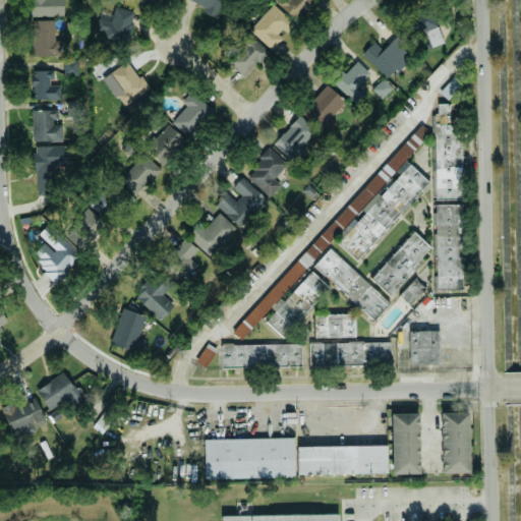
[(29,0),(30,16),(63,16),(62,0),(29,0)]
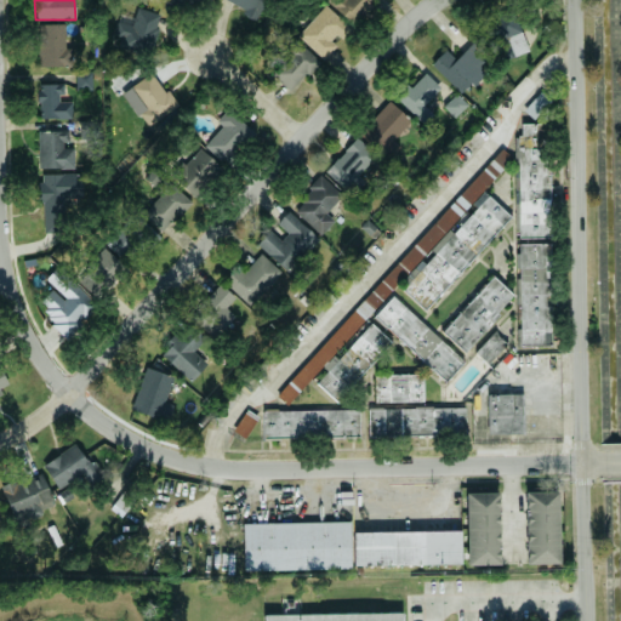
[(163,0),(167,11),(197,0),(163,0)]
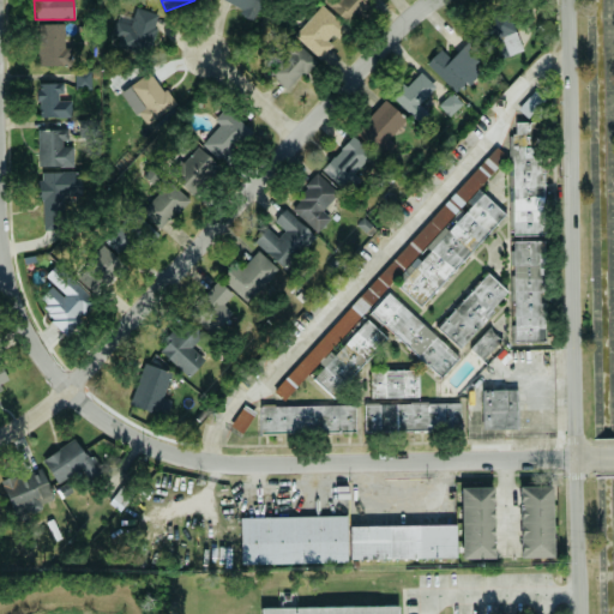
[(223,0),(242,7),(239,14),(254,20),(262,0),(223,0)]
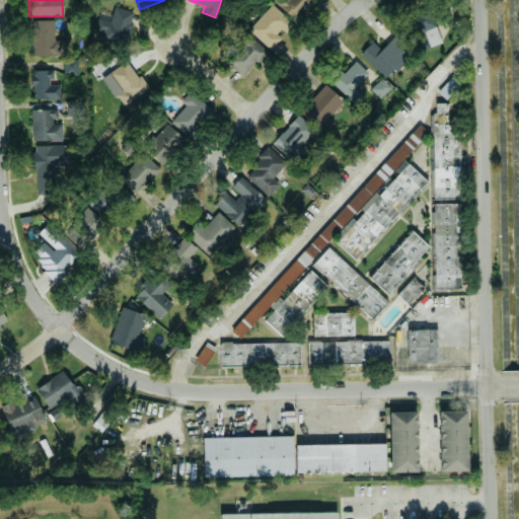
[(314,0),(313,0),(275,0),(294,20),(314,0)]
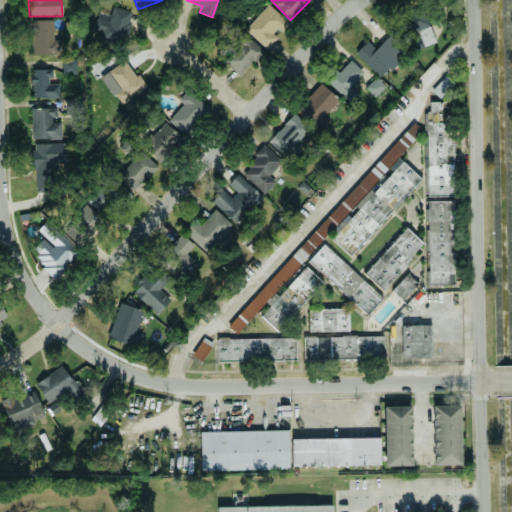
[(278,38),(276,37),(289,23),(268,4),(245,29),(267,50),(278,38)]
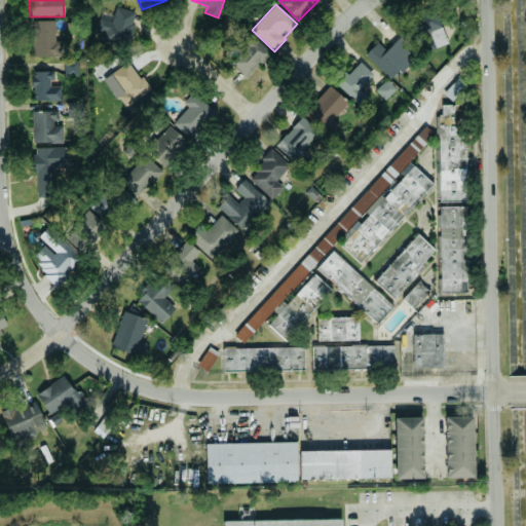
[(137,12),(116,6),(112,20),(101,15),(95,36),(126,45),(137,12)]
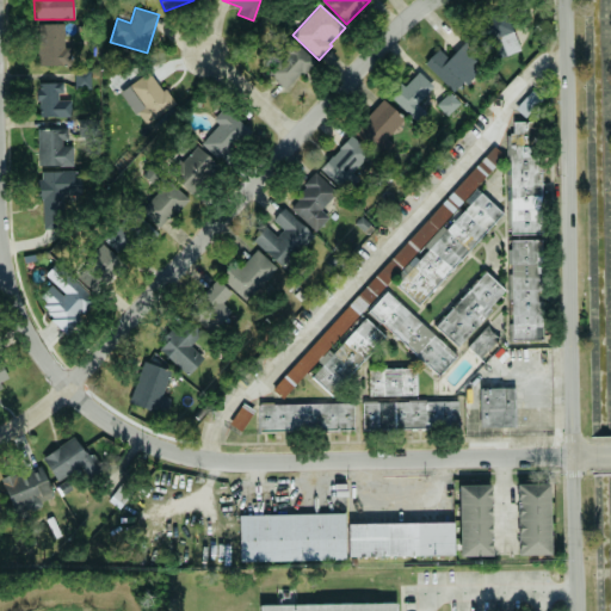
[(520,50),(505,11),(471,24),(479,42),(498,35),(505,56),(520,50)]
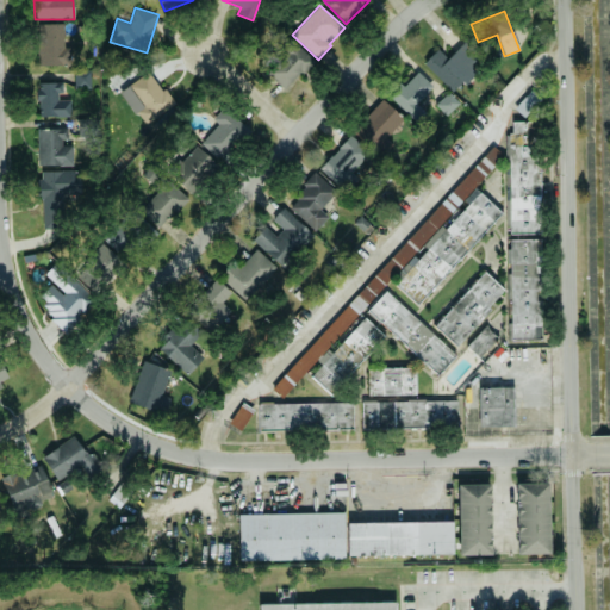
[(70,66),(69,48),(66,48),(64,23),(36,24),(37,66),(70,66)]
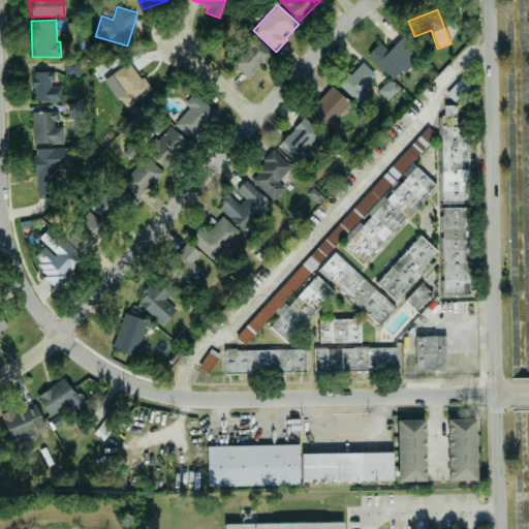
[(230,63),(248,79),(272,53),(249,32),(237,45),(241,51),(230,63)]
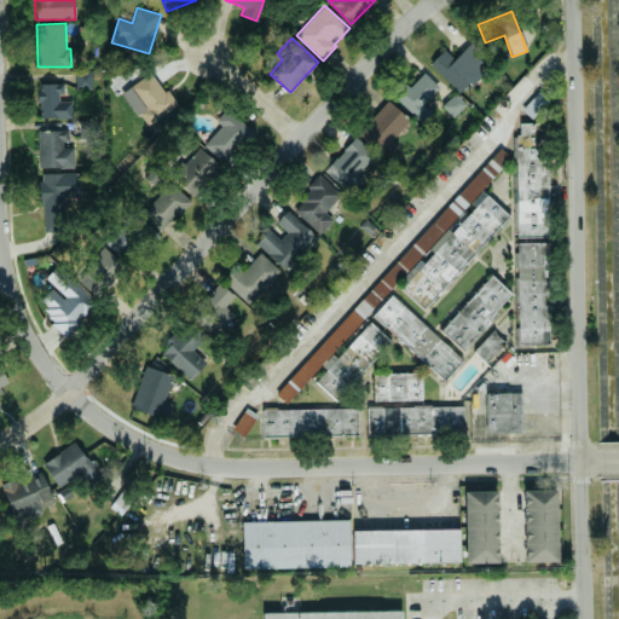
[(429,65),(461,94),(482,71),(478,67),(486,58),(469,44),(455,59),(444,50),(429,65)]
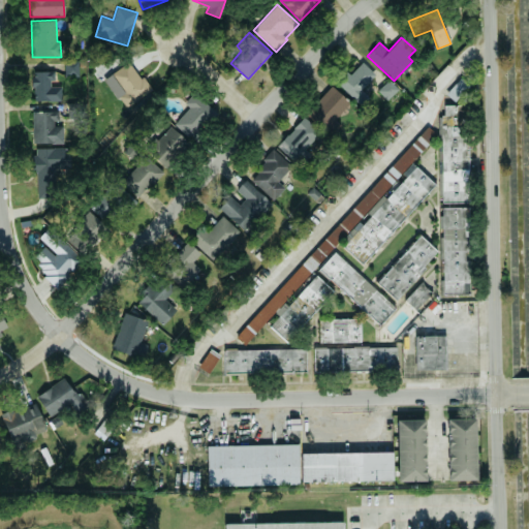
[(79,62),(65,61),(65,75),(79,75),(79,62)]
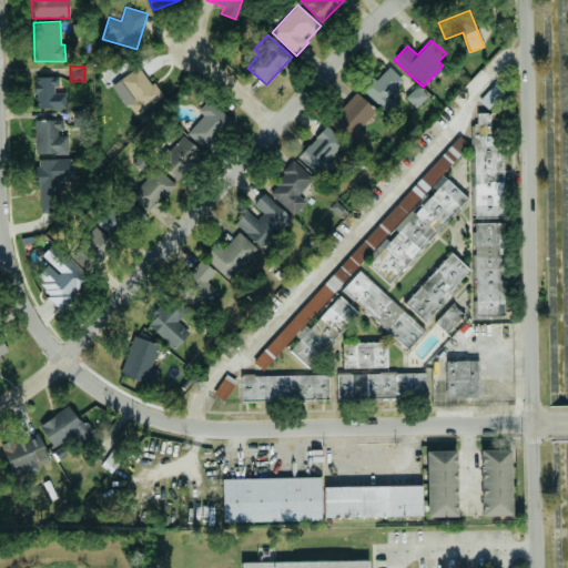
[(162,98),(140,66),(112,84),(134,117),(162,98)]
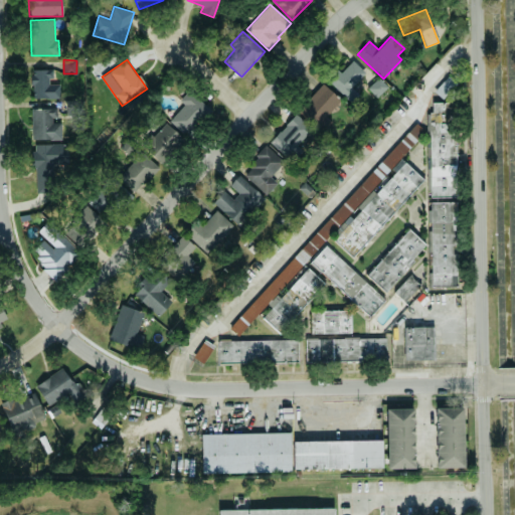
[(356,92),(352,88),(365,72),(350,59),(329,82),(349,101),(356,92)]
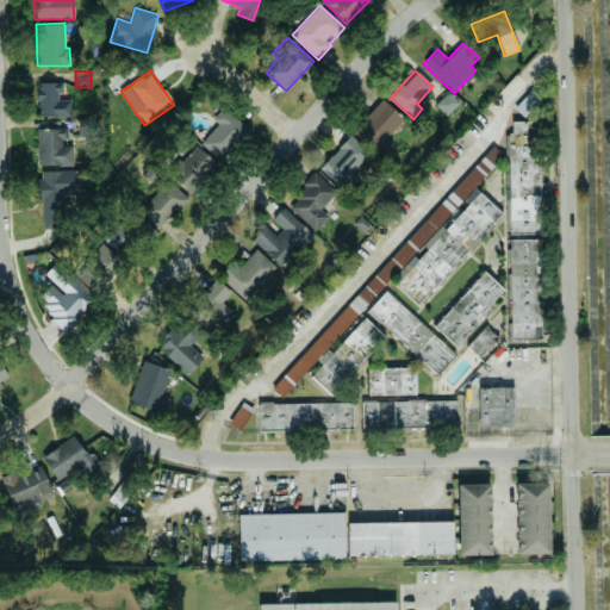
[(72,117),(70,100),(62,100),(62,82),(38,82),(38,117),(72,117)]
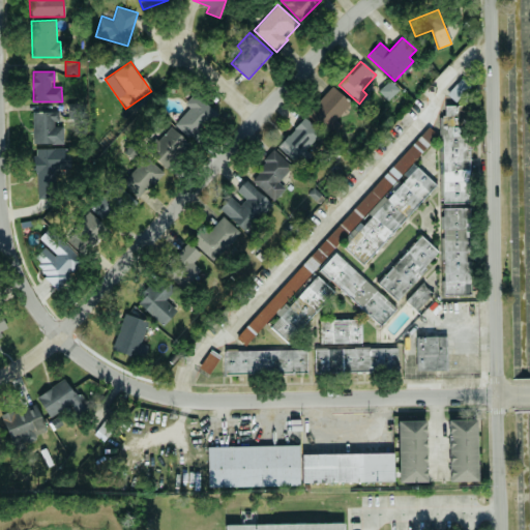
[(446,94),(455,101),(470,85),(462,77),(446,94)]
